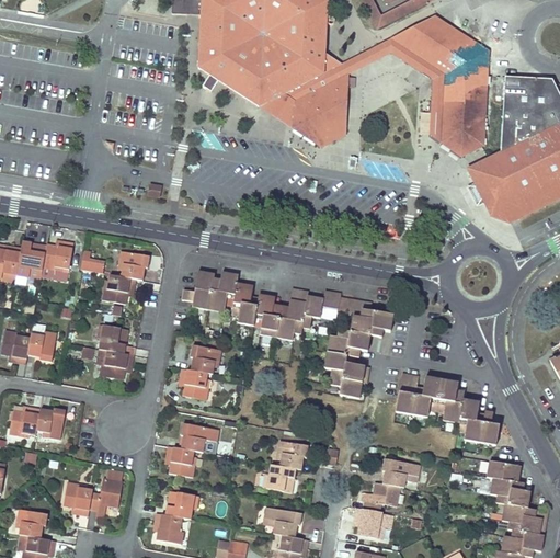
[(172,0),(172,12),(186,13),(186,0),(172,0)]
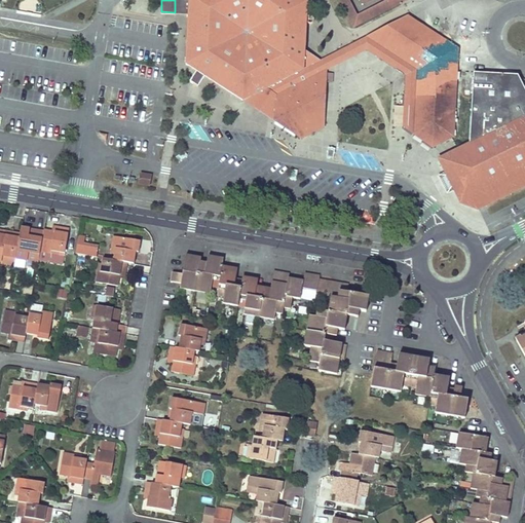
[(175,0),(175,12),(188,12),(189,0),(175,0)]
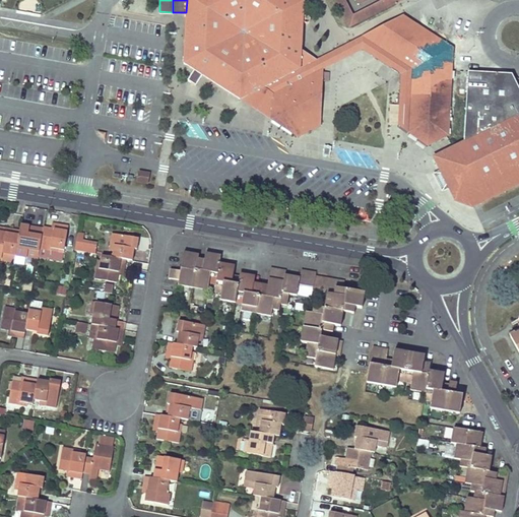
[(197,83),(203,72),(241,97),(316,59),(301,49),(303,0),(187,0),(186,12),(185,60),(195,67),(189,78),(197,83)]
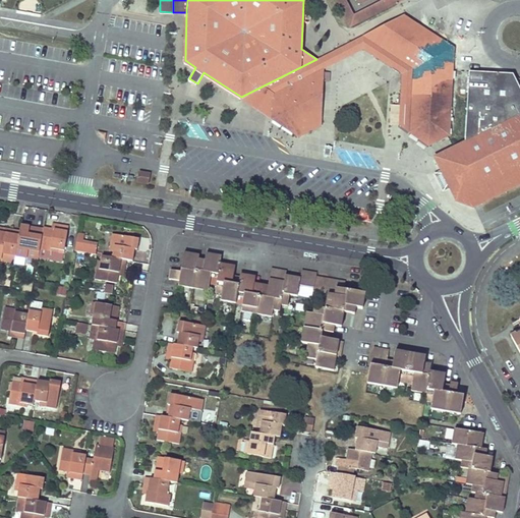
[(338,0),(350,23),(398,0),(379,0),(353,13),(346,0),(338,0)]
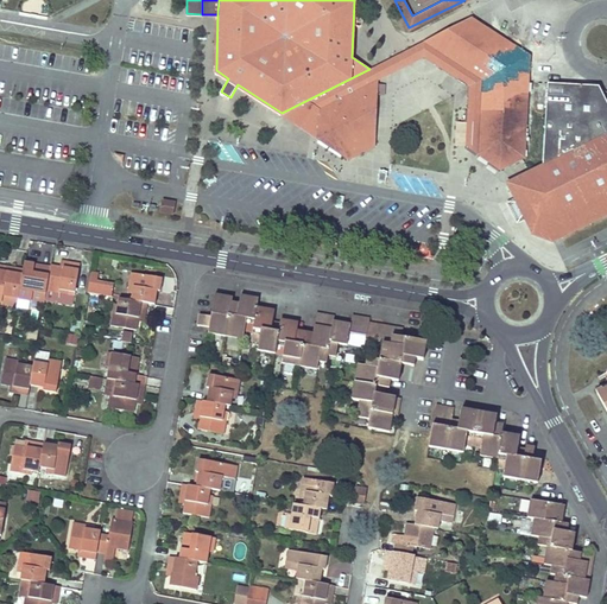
[(472,16),(424,40),(482,78),(478,151),(489,159),(512,160),(525,154),(530,53),(472,16)]
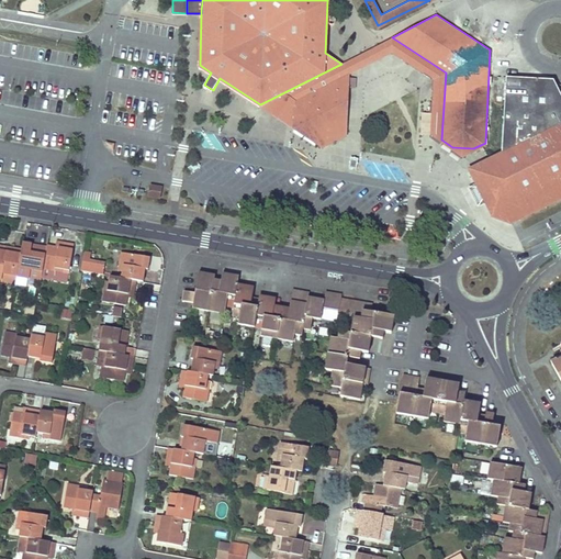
[(341,64),(260,104),(294,126),(295,99),(348,73),(392,51),(434,78),(432,133),(441,140),(446,73),(392,37),(341,64)]
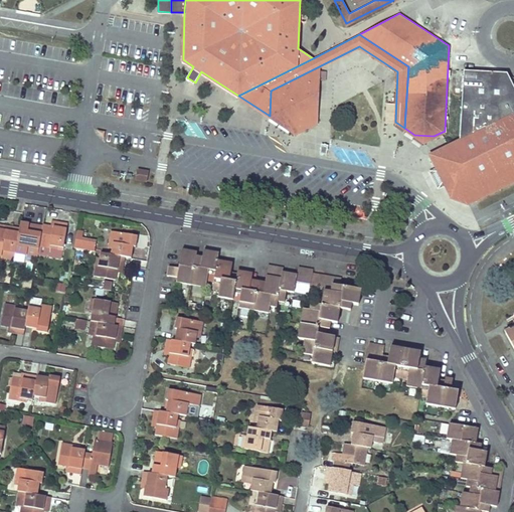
[(271,91),(270,116),(291,130),(317,118),(319,66),(271,91)]
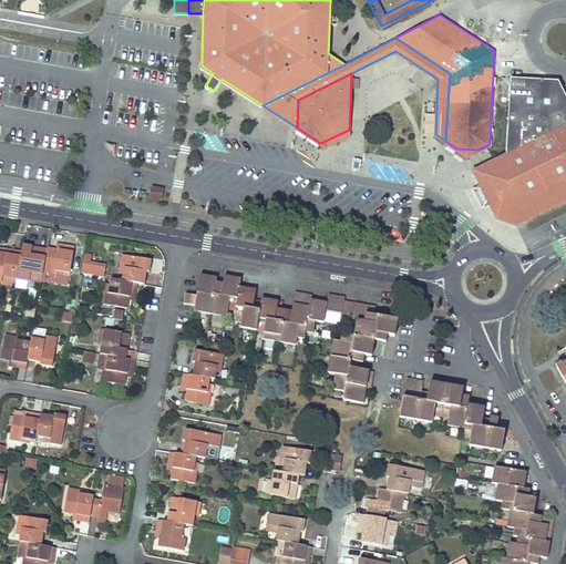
[(516,222),(565,197),(565,94),(558,79),(511,77),(506,153),(474,170),(496,216),(516,222)]
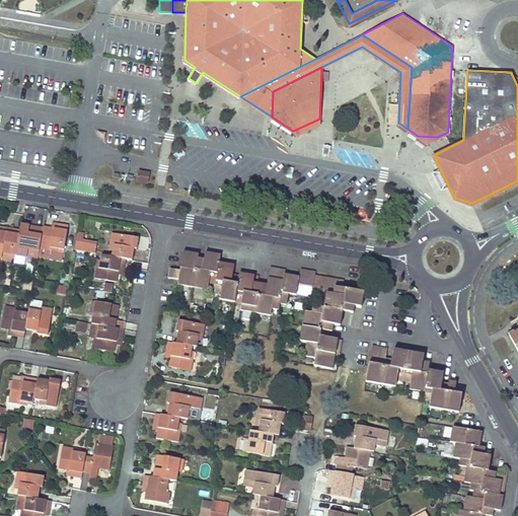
[(319,119),(293,131),(298,134),(319,124),(319,119)]
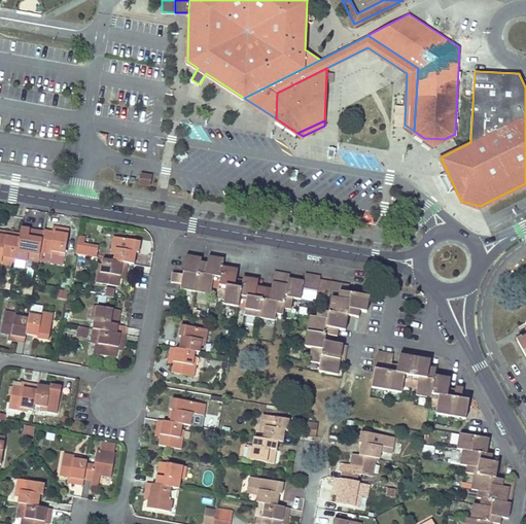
[(337,146),(329,145),(328,156),(336,158),(337,146)]
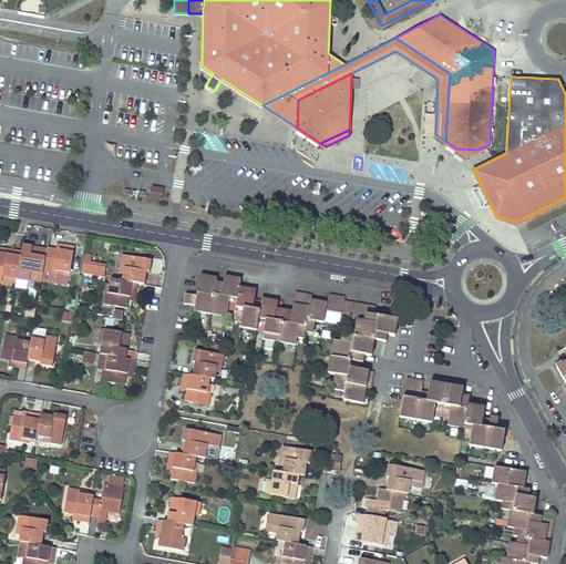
[(151,184),(150,194),(161,196),(162,186),(151,184)]
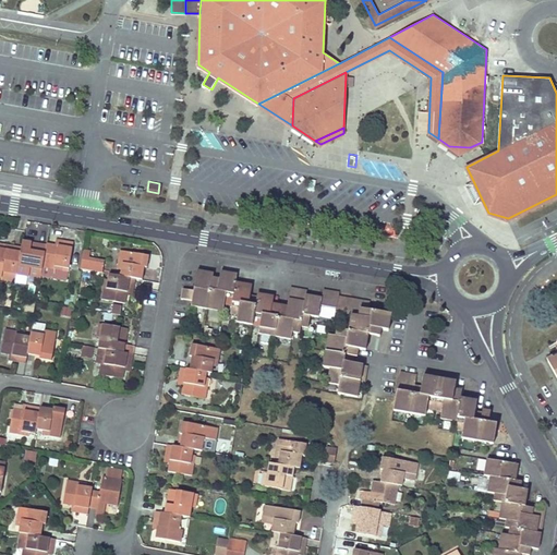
[(22,244),(19,263),(28,264),(43,266),(43,265),(46,244),(40,243),(41,241),(23,238),(22,244)]
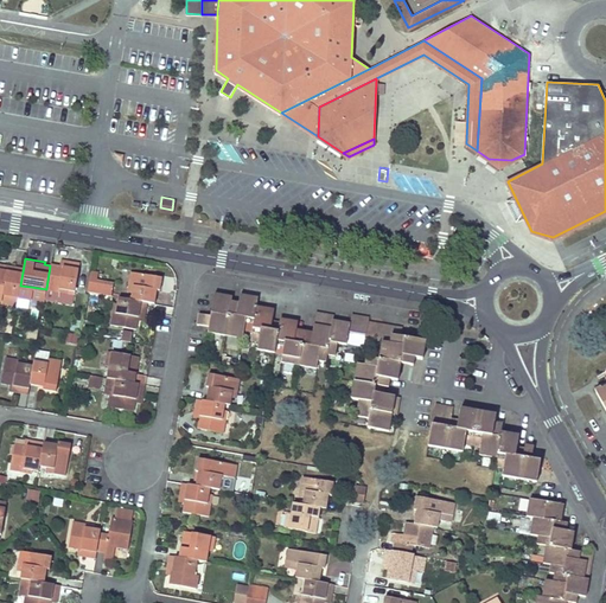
[(50,265),(46,288),(59,289),(61,286),(69,288),(75,289),(80,261),(68,258),(67,264),(59,263),(51,261),(50,265)]
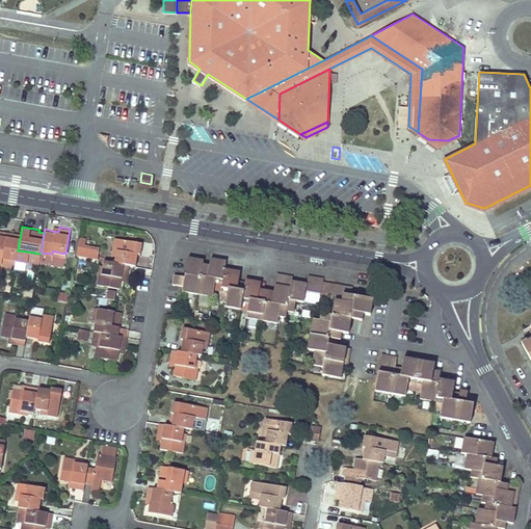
[(0,235),(0,258),(2,259),(2,255),(17,258),(18,250),(21,233),(10,231),(9,237),(3,236),(0,235)]
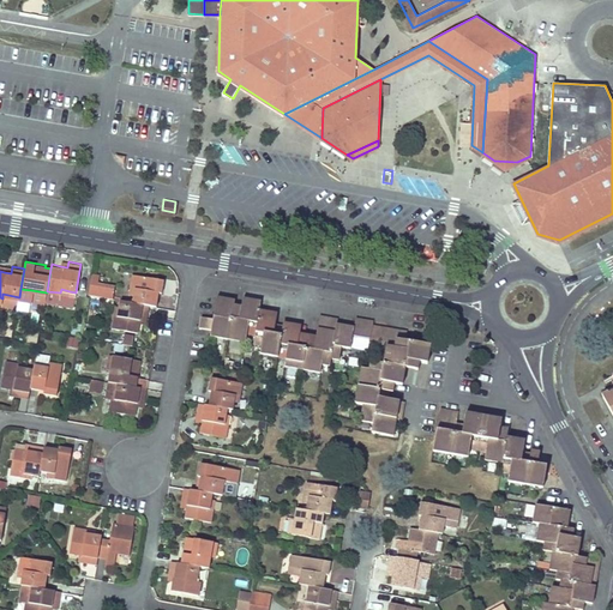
[(132,273),(130,287),(134,287),(133,294),(132,300),(148,303),(155,305),(157,295),(154,295),(154,290),(157,290),(161,291),(163,278),(132,273)]
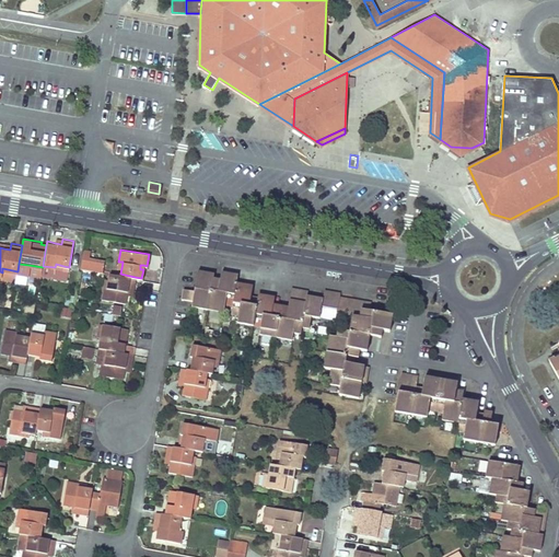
[(82,257),(80,267),(103,271),(104,262),(90,258),(82,257)]
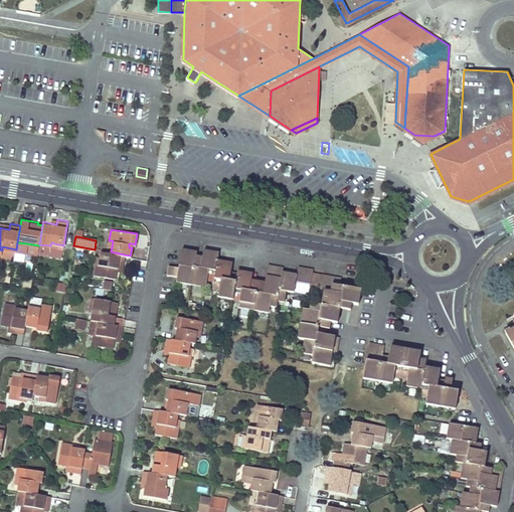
[(0,249),(0,252),(15,256),(16,249),(2,246),(2,250),(0,249)]
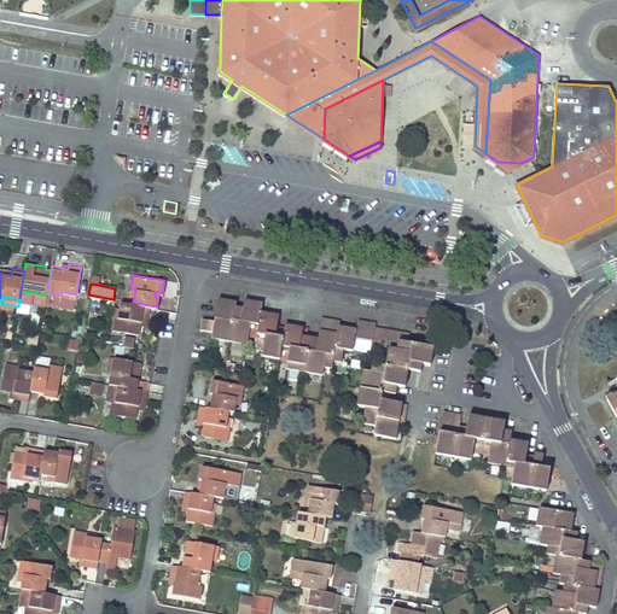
[(219,296),(215,320),(213,329),(211,335),(246,341),(248,334),(256,335),(255,345),(263,346),(262,354),(287,358),(286,367),(322,373),(324,364),(332,366),(333,358),(341,360),(343,348),(353,349),(355,335),(372,339),(372,343),(388,345),(385,363),(372,361),(371,368),(362,367),(356,403),(366,405),(362,422),(376,425),(374,433),(396,437),(399,420),(403,421),(407,403),(390,399),(380,398),(383,390),(391,391),(395,392),(396,384),(405,385),(407,367),(420,369),(421,362),(430,363),(432,345),(407,340),(409,331),(374,325),(376,320),(358,317),(356,327),(339,323),(341,317),(322,315),(319,335),(302,333),(303,325),(285,322),(285,325),(283,334),(275,333),(278,323),(279,313),(261,309),(262,300),(245,297),(243,305),(236,304),(237,299),(219,296)]
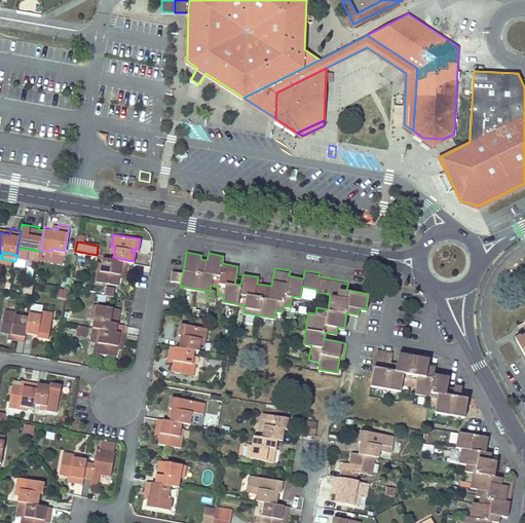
[(100,269),(97,268),(96,279),(117,284),(118,275),(119,269),(125,269),(126,260),(113,257),(103,256),(102,261),(100,269)]
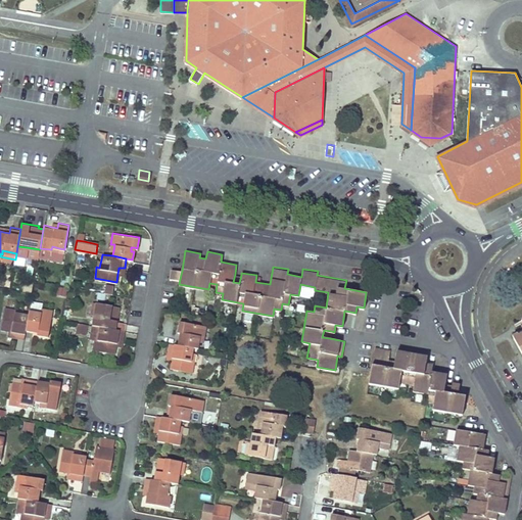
[(180,279),(182,271),(171,269),(170,277),(180,279)]
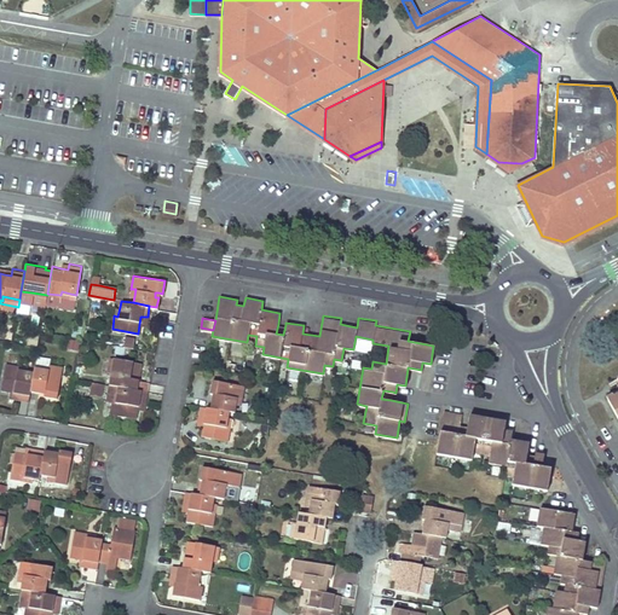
[(32,332),(30,341),(39,342),(40,334),(32,332)]
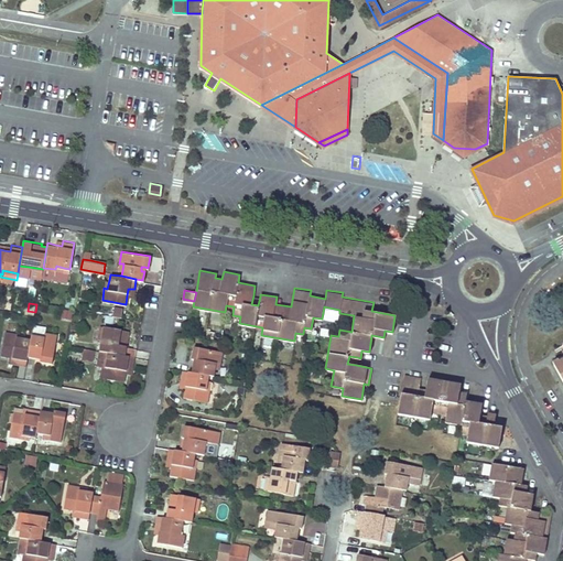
[(115,304),(112,314),(122,316),(123,305),(115,304)]
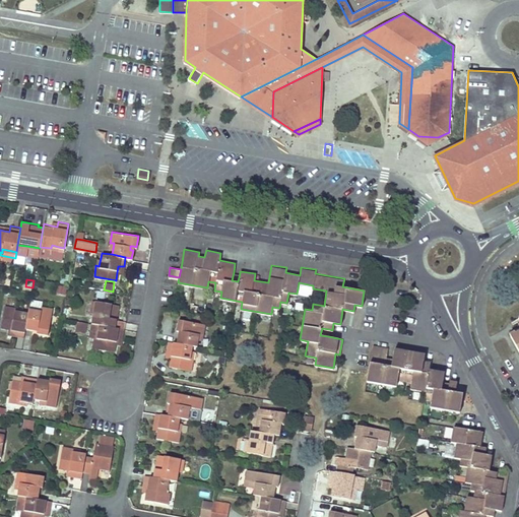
[(68,285),(59,283),(58,293),(66,294),(68,285)]
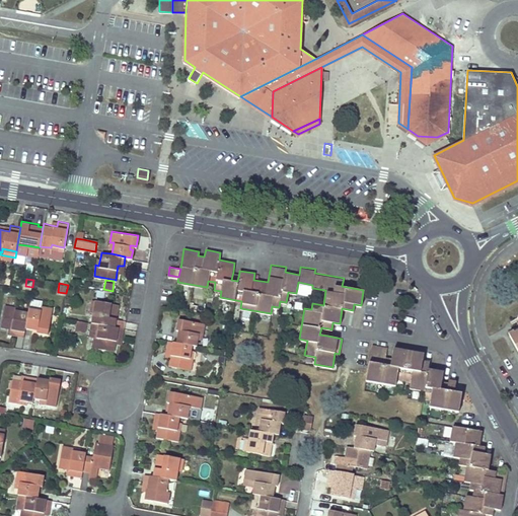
[(93,311),(91,321),(99,323),(115,326),(119,303),(95,299),(93,311)]
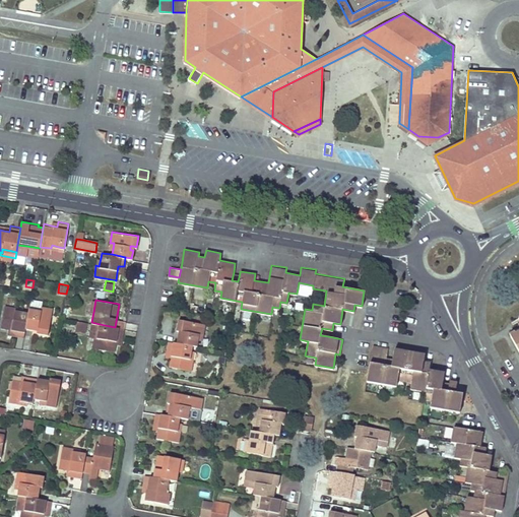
[(305,309),(306,302),(297,300),(296,307),(305,309)]
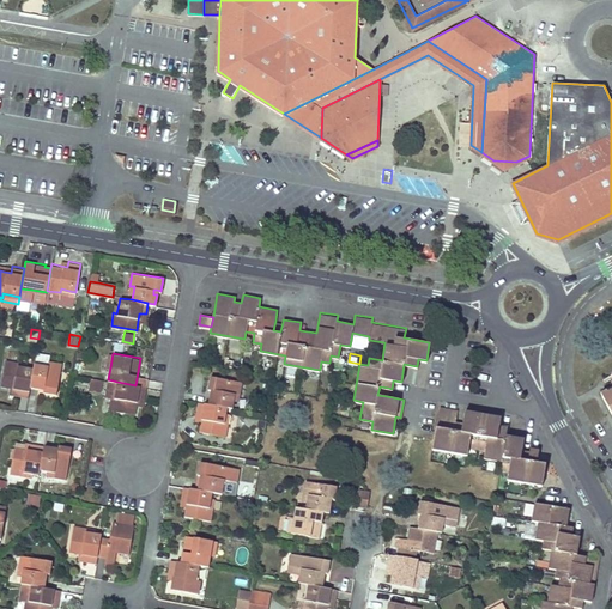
[(1,385),(12,387),(18,388),(17,395),(29,396),(31,385),(34,367),(28,366),(18,365),(19,361),(6,359),(1,385)]
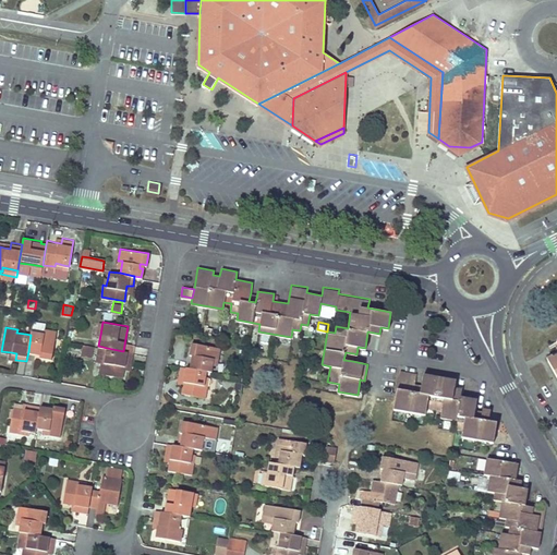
[(31,335),(28,351),(35,352),(36,349),(41,350),(40,353),(40,357),(51,359),(57,330),(45,328),(44,333),(37,330),(32,330),(31,335)]
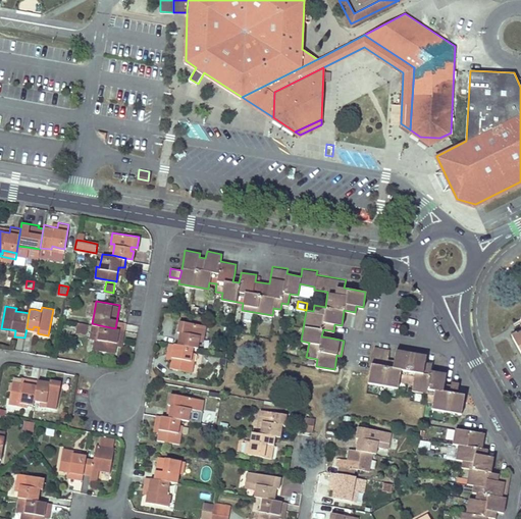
[(178,335),(177,344),(193,346),(198,347),(199,341),(200,334),(204,335),(206,325),(179,320),(177,330),(179,331),(184,331),(183,336),(178,335)]
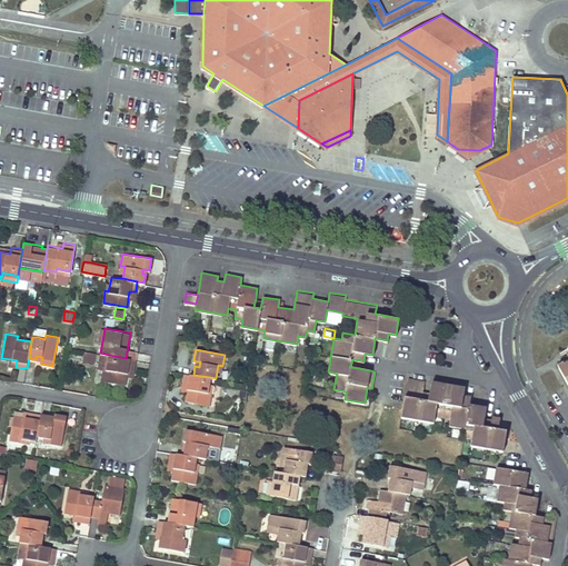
[(83,351),(82,360),(93,363),(95,353),(83,351)]
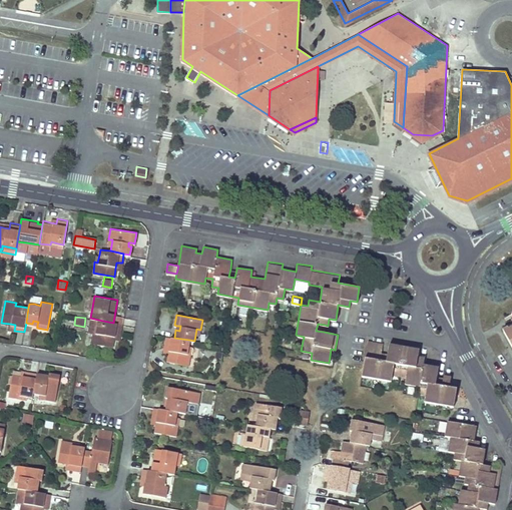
[(90,318),(87,331),(92,332),(95,333),(98,320),(90,318)]
